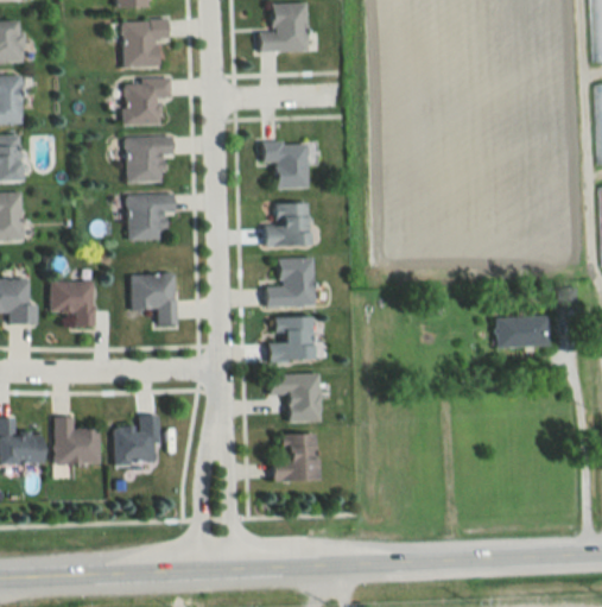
[(260,52),(309,51),(308,2),(273,4),(274,32),(259,32),(260,52)]
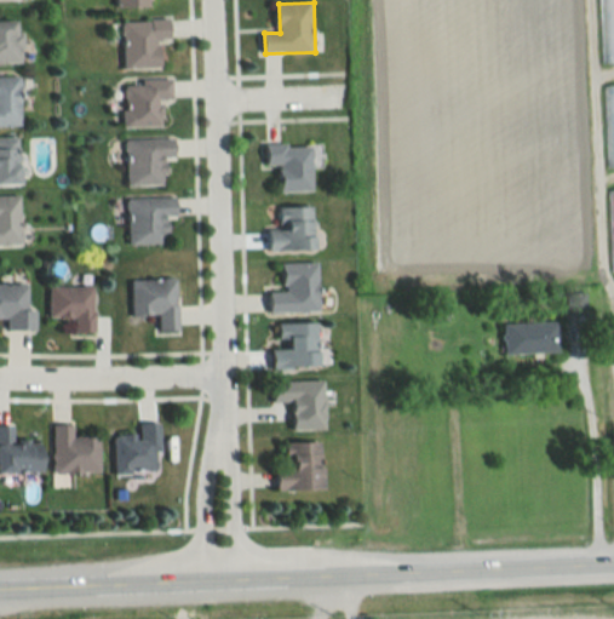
[(0,64),(24,64),(24,21),(0,21),(0,64)]
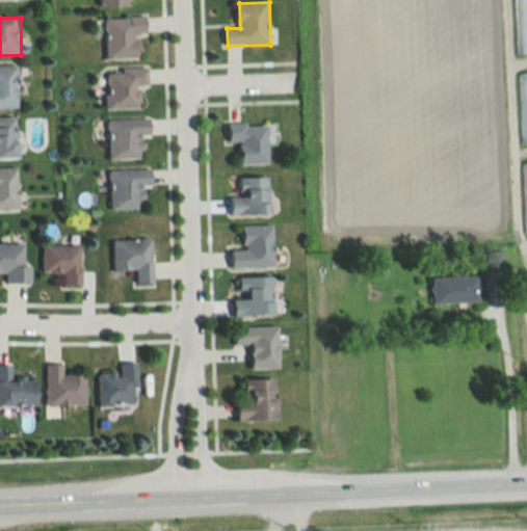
[(108,60),(139,59),(138,35),(149,35),(148,18),(107,19),(108,60)]
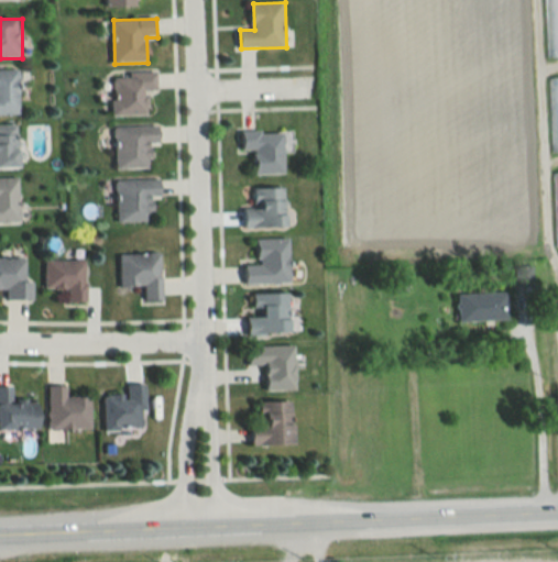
[(22,70),(0,69),(0,114),(22,116),(22,70)]
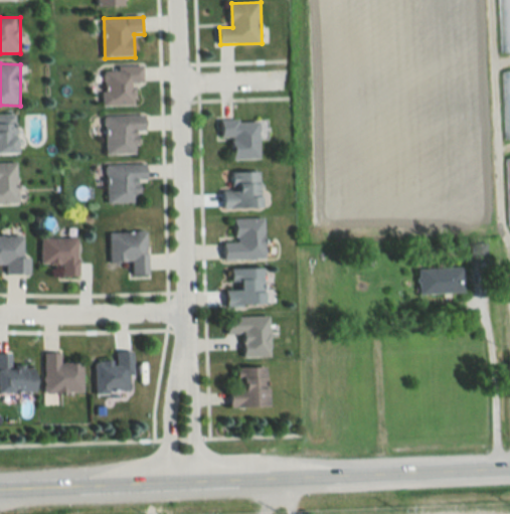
[(105,107),(142,107),(142,66),(118,66),(118,69),(105,69),(105,107)]
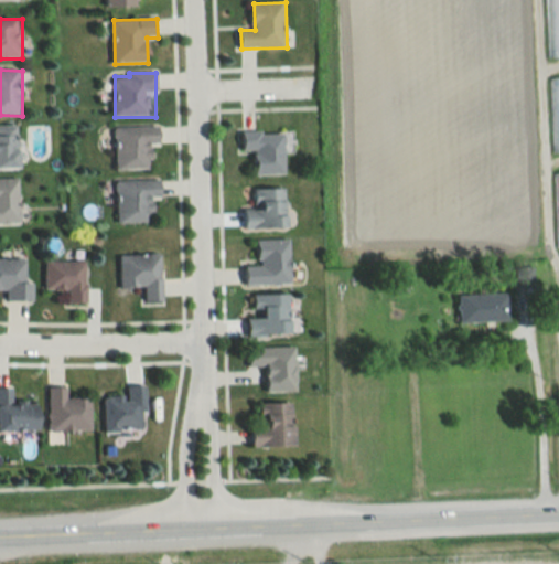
[(0,170),(20,170),(20,126),(0,126),(0,170)]
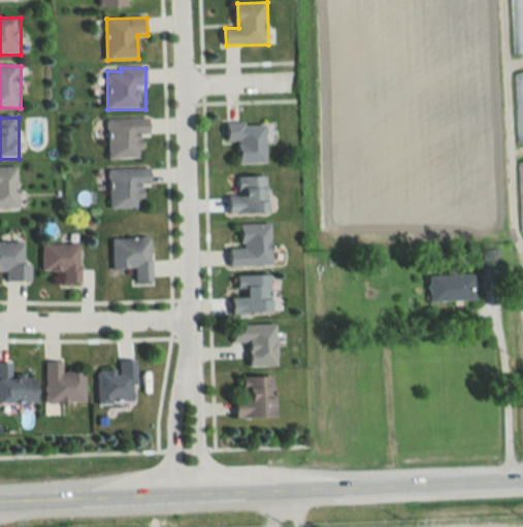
[(109,120),(110,159),(143,159),(143,136),(151,136),(151,119),(109,120)]
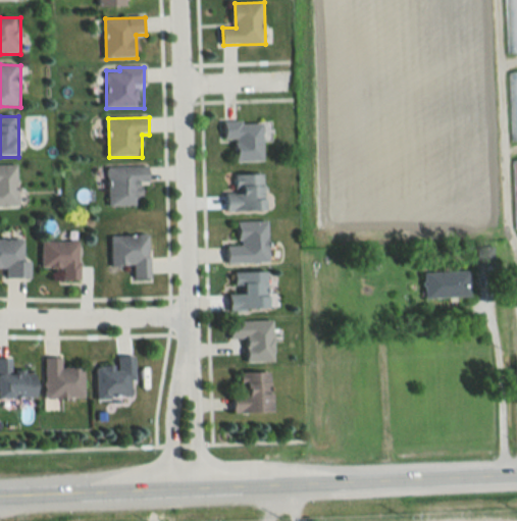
[(265,162),(265,123),(225,123),(225,141),(238,141),(238,162),(265,162)]
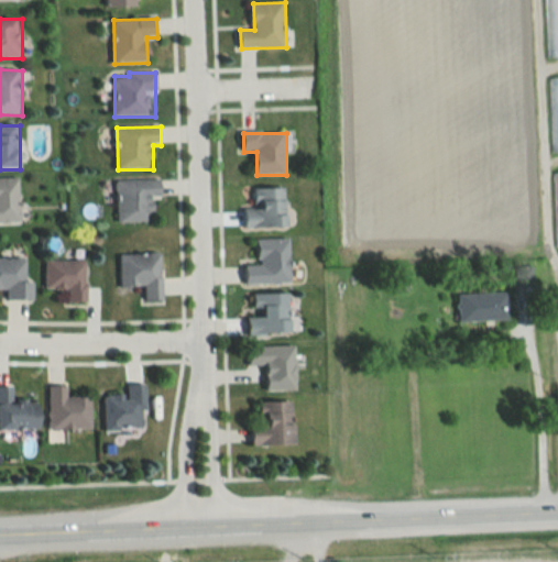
[(21,179),(0,178),(0,222),(22,223),(21,179)]
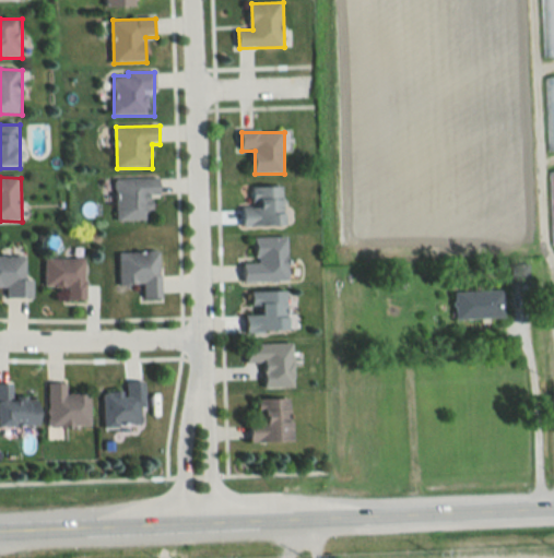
[(154,198),(161,198),(161,179),(118,179),(118,222),(154,221),(154,198)]
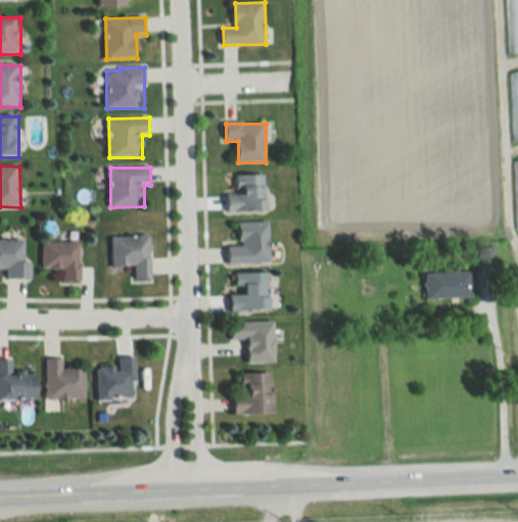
[(268,176),(237,176),(237,194),(229,194),(229,211),(268,211),(268,176)]
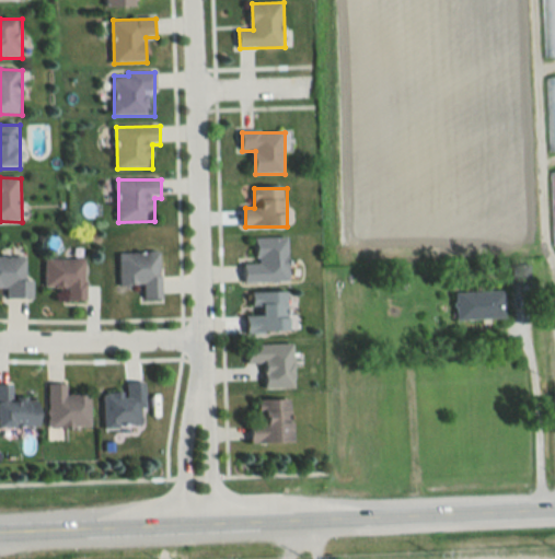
[(290,282),(290,239),(257,239),(258,264),(246,265),(246,283),(290,282)]
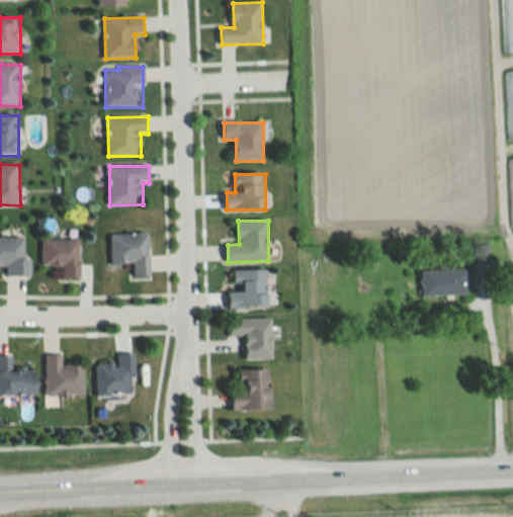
[(112,235),(112,265),(134,265),(135,279),(152,278),(151,234),(112,235)]
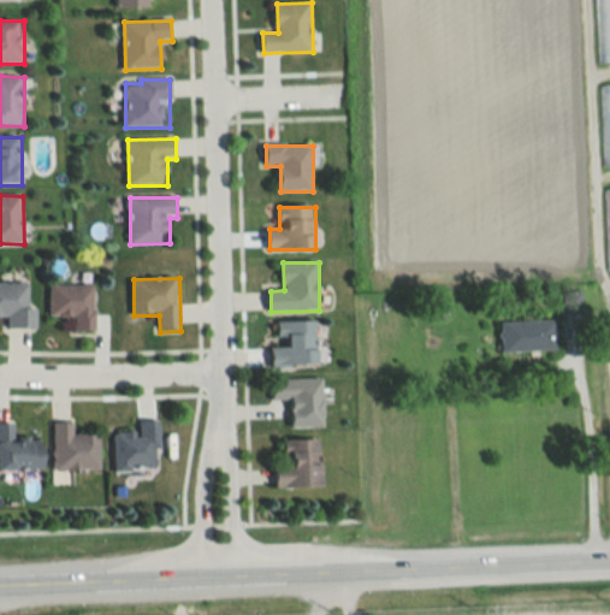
[(0,282),(0,320),(9,320),(9,329),(35,329),(35,282),(0,282)]
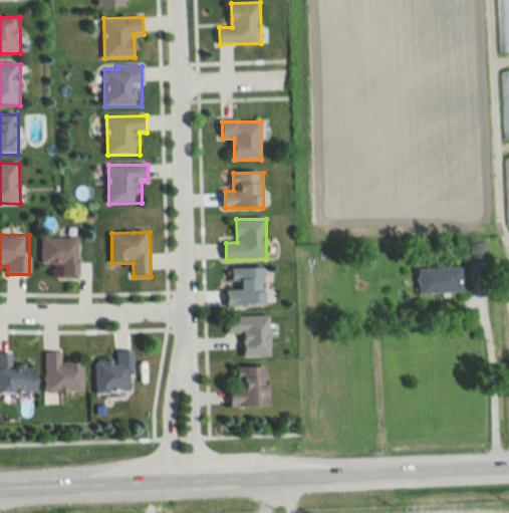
[(64,264),(64,277),(80,277),(80,238),(44,238),(44,264),(64,264)]
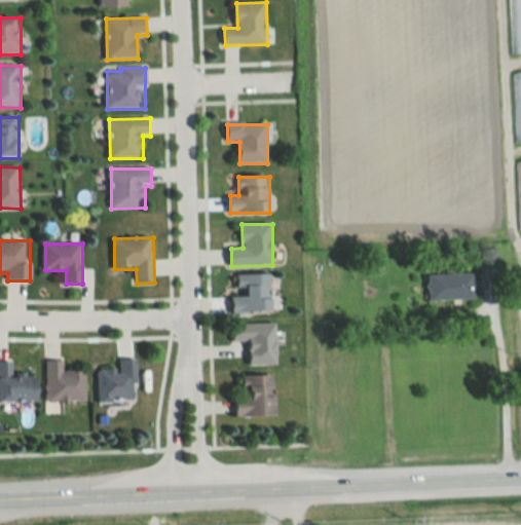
[(431,274),(431,301),(476,300),(476,273),(431,274)]
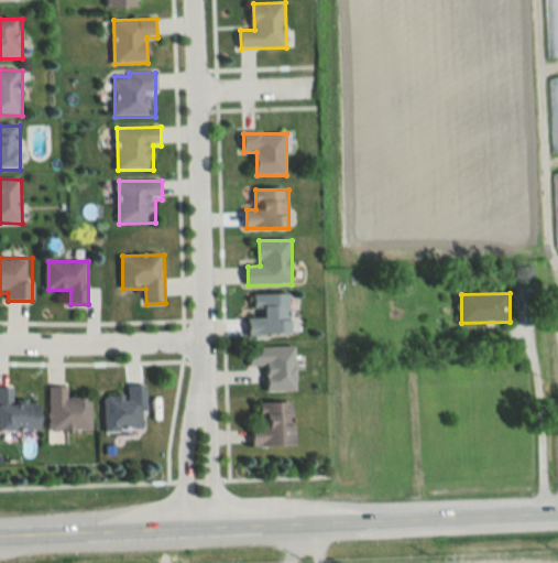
[(292,335),(291,294),(253,295),(254,318),(250,318),(251,336),(292,335)]
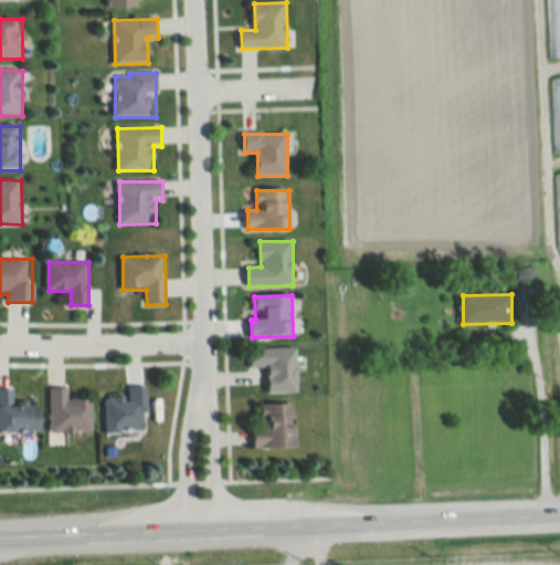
[(299,394),(299,348),(253,348),(253,368),(268,368),(268,394),(299,394)]
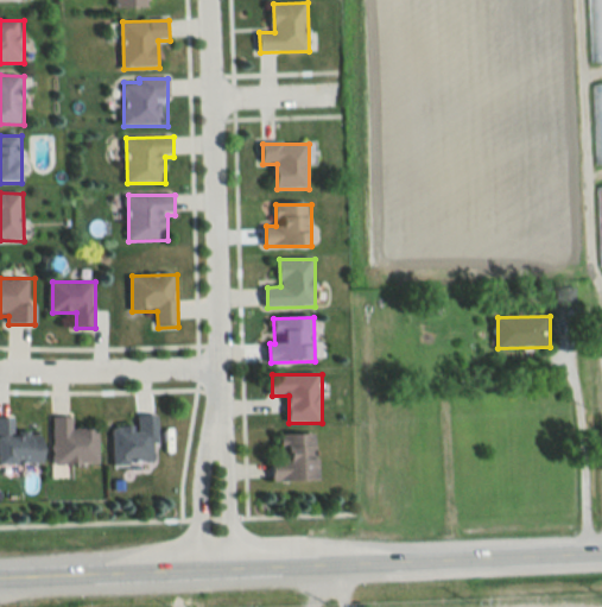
[(18,418),(0,417),(0,463),(44,463),(44,431),(18,431),(18,418)]
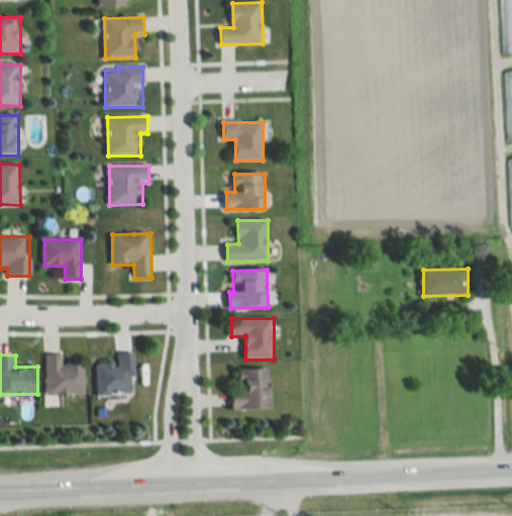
[(85,365),(64,365),(64,354),(46,354),(46,395),(85,395),(85,365)]
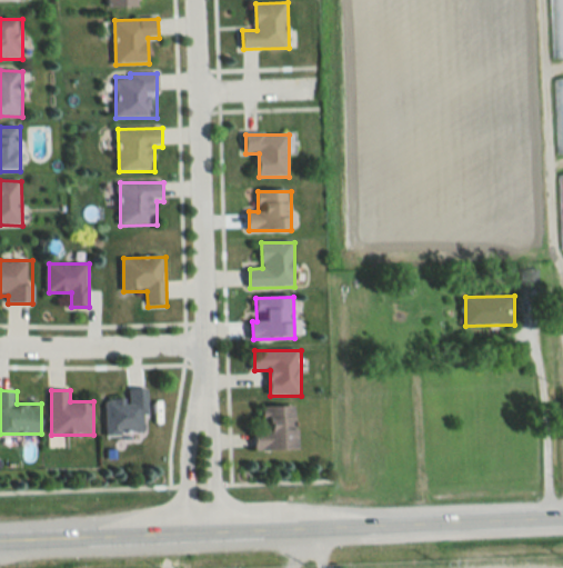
[(108,400),(109,436),(149,435),(148,390),(130,390),(130,400),(108,400)]
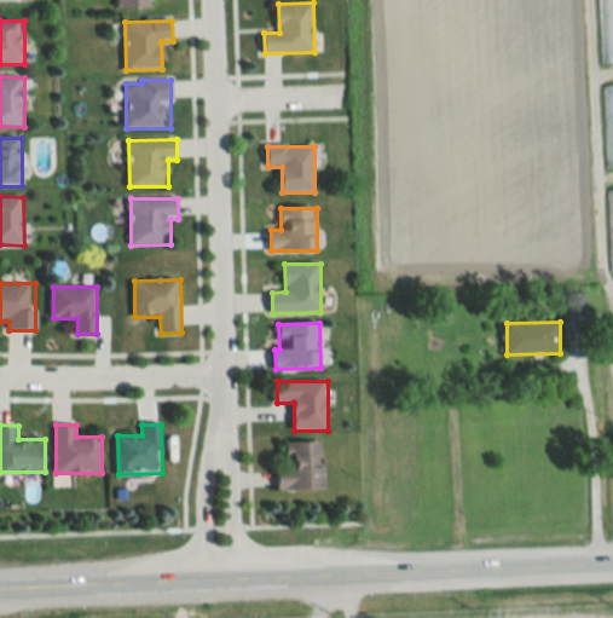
[(278,468),(278,491),(324,491),(324,443),(287,443),(287,468),(278,468)]
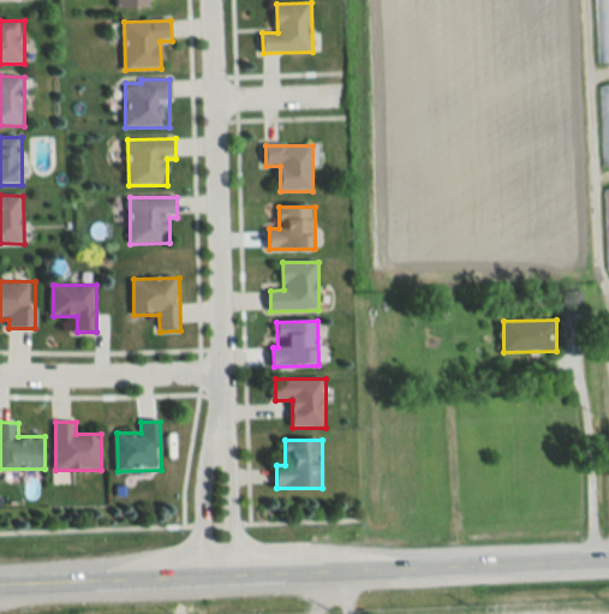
All buildings are outlined.
